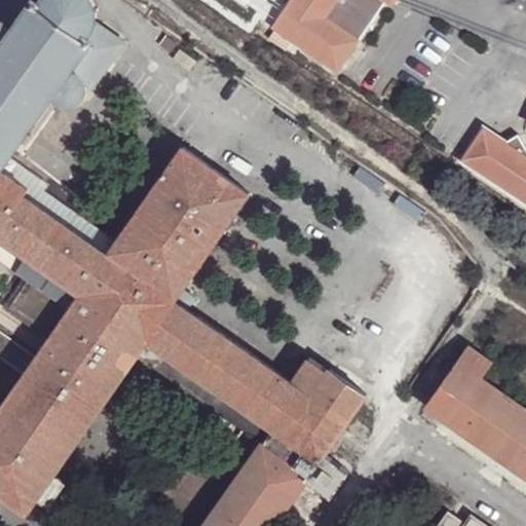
[(38,0),(39,1),(39,0),(0,0),(0,20),(4,22),(13,28),(33,1),(31,0),(38,0)]
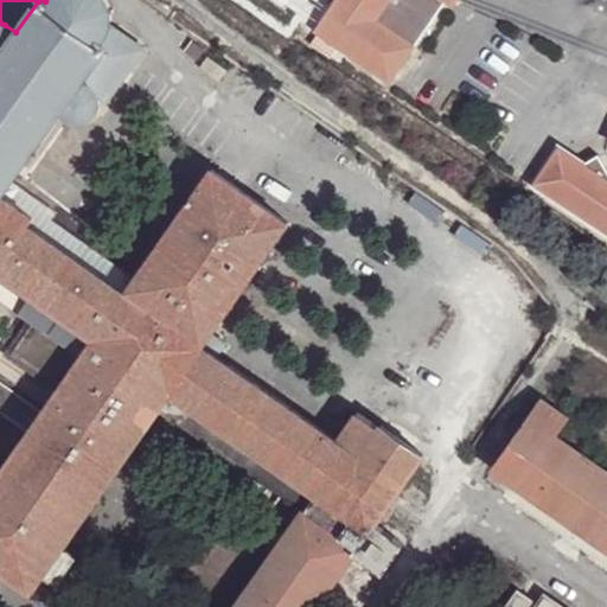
[(45,0),(45,1),(44,0),(36,0),(38,1),(16,32),(5,25),(0,23),(0,193),(8,181),(16,170),(18,171),(20,168),(23,171),(25,167),(23,165),(24,164),(23,160),(37,140),(40,142),(42,140),(44,141),(46,138),(44,136),(46,133),(43,131),(57,113),(59,115),(62,109),(74,119),(78,120),(88,119),(96,113),(100,104),(98,95),(96,89),(82,78),(102,46),(107,50),(109,46),(101,40),(108,31),(110,23),(112,10),(116,10),(115,6),(110,7),(107,0),(45,0)]
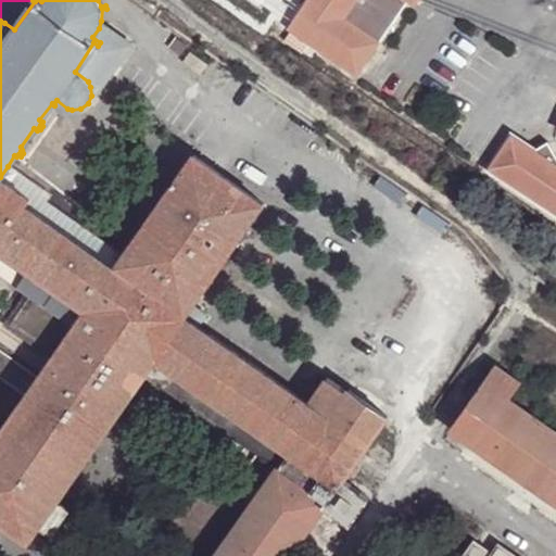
[(300,0),(275,0),(275,14),(287,22),(300,0)]
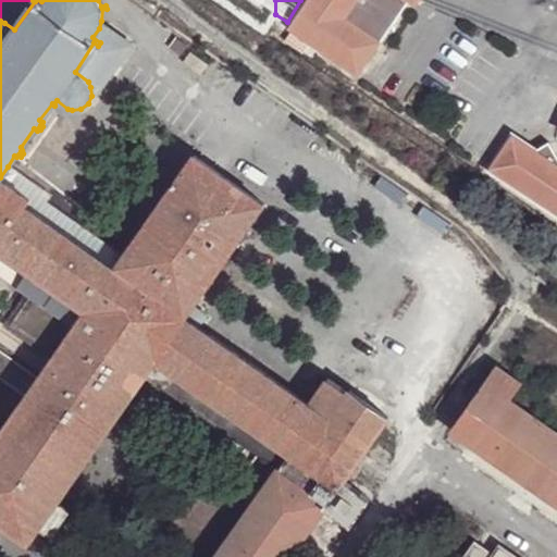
[(300,0),(287,22),(358,70),(405,0),(300,0)]
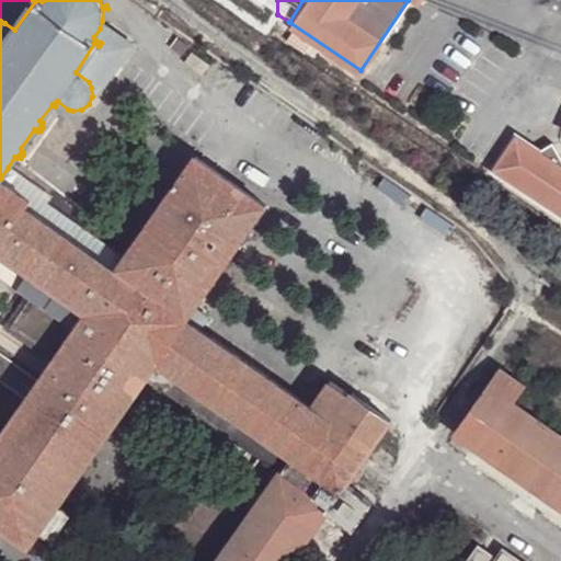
[(104,24),(100,29),(93,37),(101,43),(99,46),(94,43),(76,72),(89,82),(91,88),(99,91),(134,44),(104,24)]
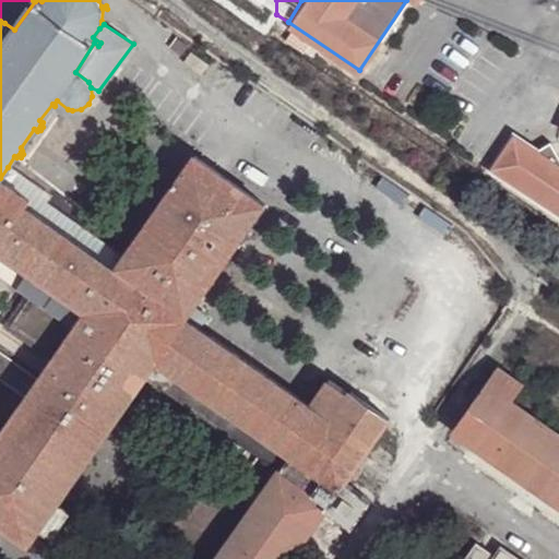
[(558,157),(546,137),(528,146),(508,133),(488,163),(558,210),(558,157)]
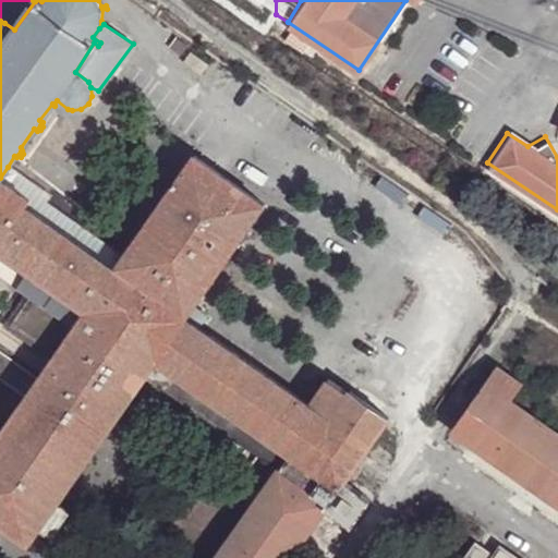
[(0,252),(53,290),(45,306),(27,295),(8,325),(55,356),(39,379),(26,396),(0,434),(0,525),(28,546),(132,398),(157,362),(167,367),(287,452),(277,468),(214,557),(288,557),(323,509),(342,481),(386,420),(348,392),(327,377),(307,404),(199,329),(185,320),(194,308),(266,206),(194,155),(121,257),(113,269),(26,208),(0,190),(0,252)]
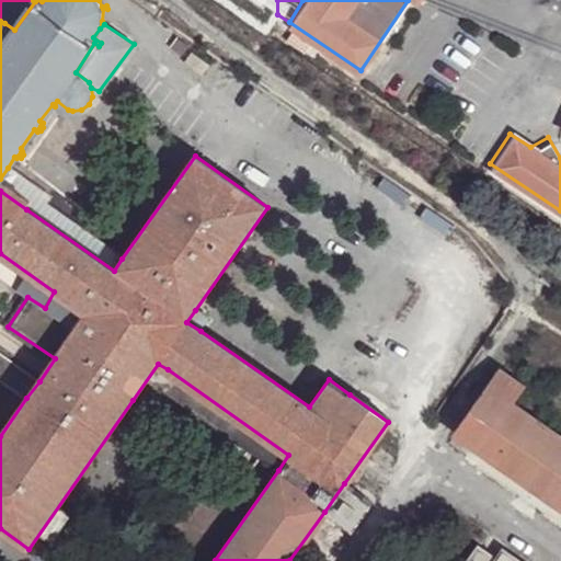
[(39,190),(8,168),(0,179),(32,199),(34,197),(39,190)]
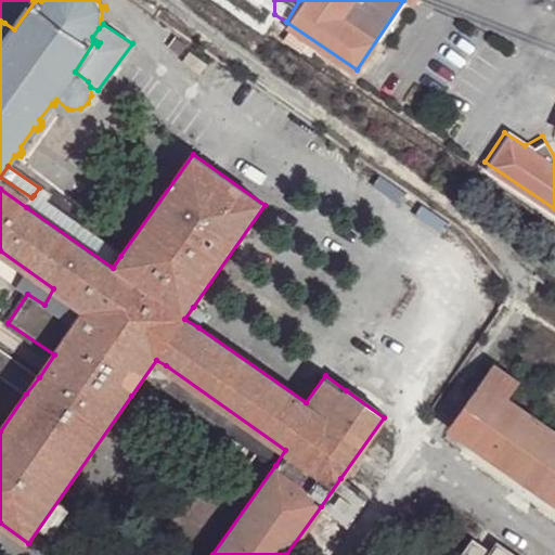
[(31,197),(0,177),(0,189),(26,207),(31,197)]
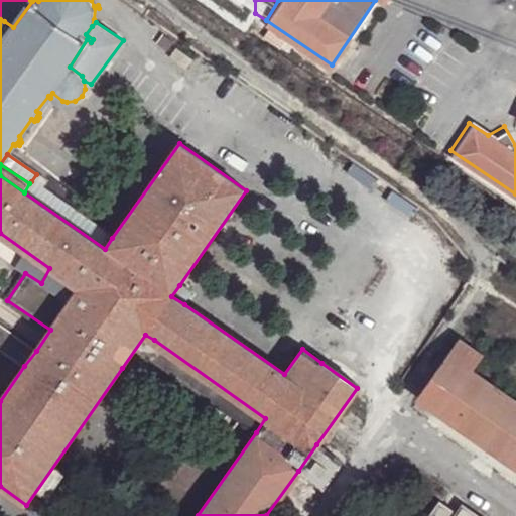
[(105,249),(112,238),(31,181),(29,183),(24,192),(105,249)]
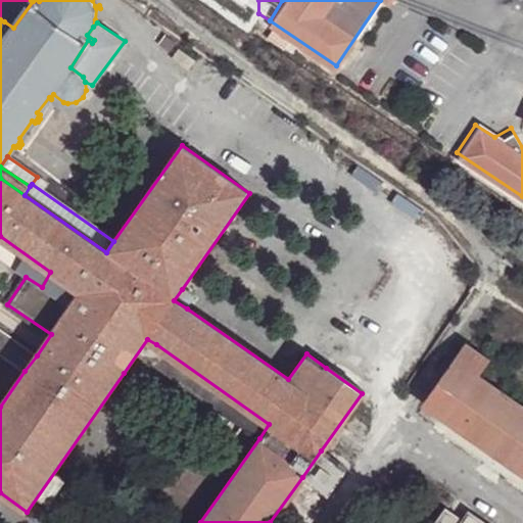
[(0,258),(26,277),(42,287),(50,272),(0,236),(0,258)]
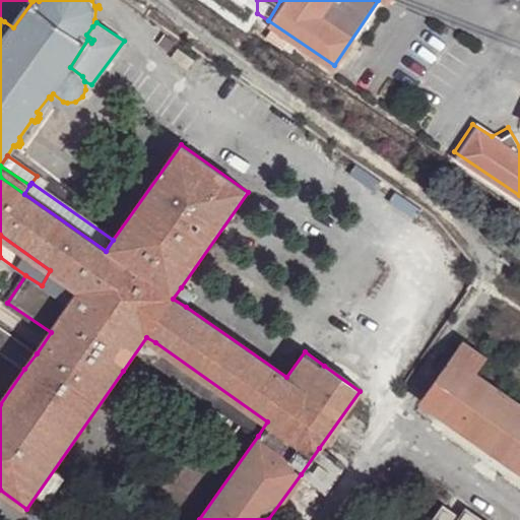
[(194,296),(181,287),(173,299),(186,307),(194,296)]
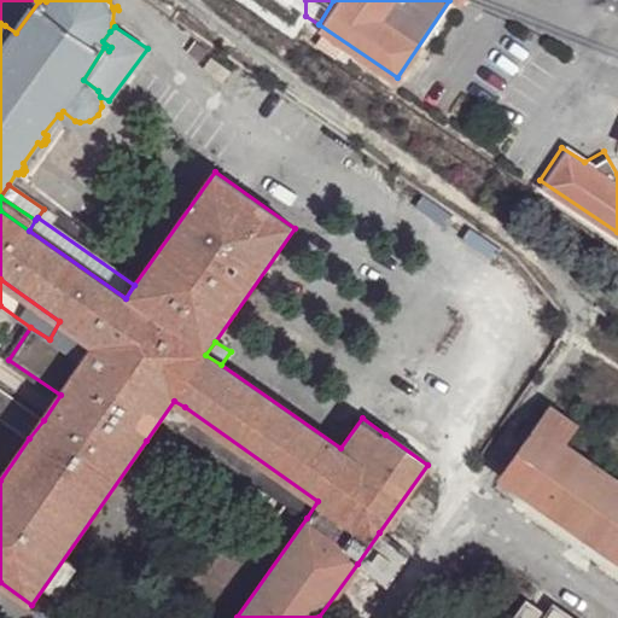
[(0,418),(29,438),(44,420),(0,390),(0,418)]
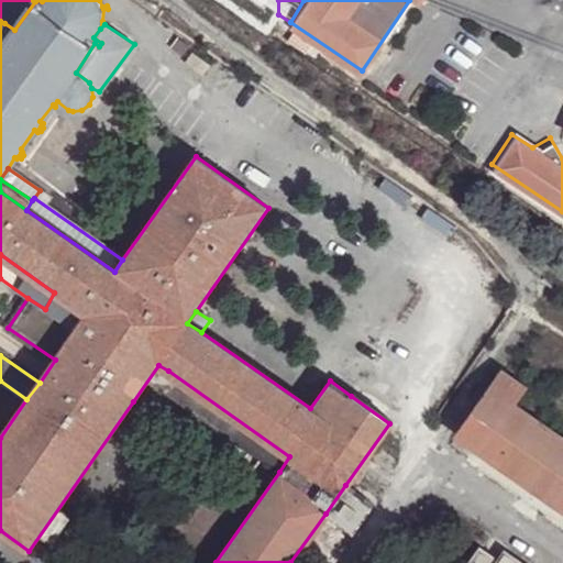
[(156,387),(168,371),(158,365),(133,401),(142,408),(156,387)]
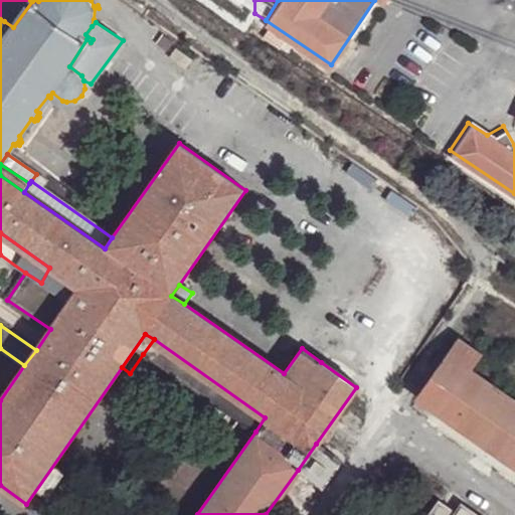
[(143,354),(255,432),(265,417),(154,339),(143,354)]
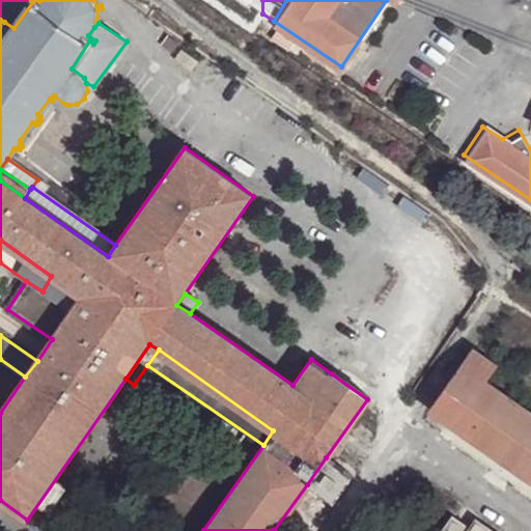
[(431,410),(452,425),(484,381),(496,367),(483,357),(475,352),(431,410)]
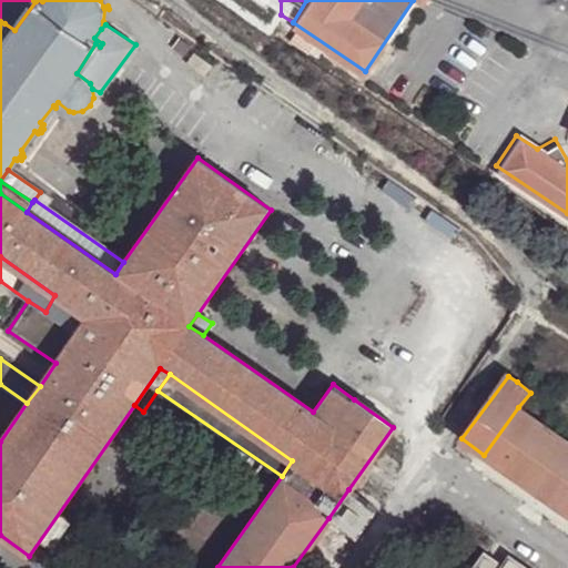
[(567,442),(518,407),(484,455),(567,513),(567,442)]
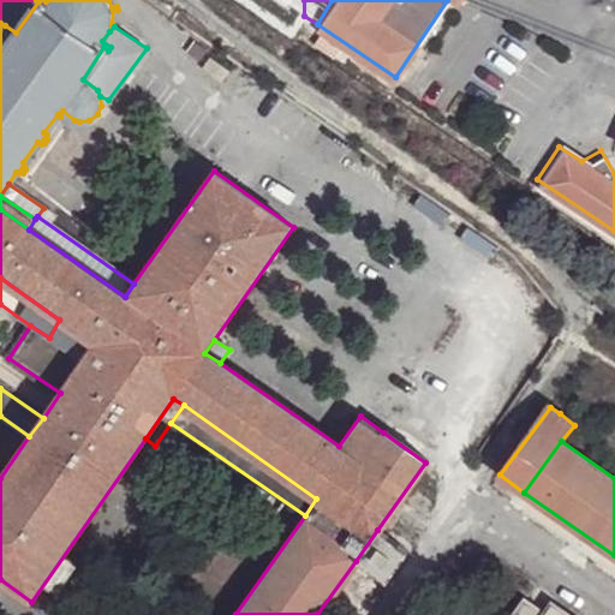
[(407,550),(377,530),(356,561),(386,580),(407,550)]
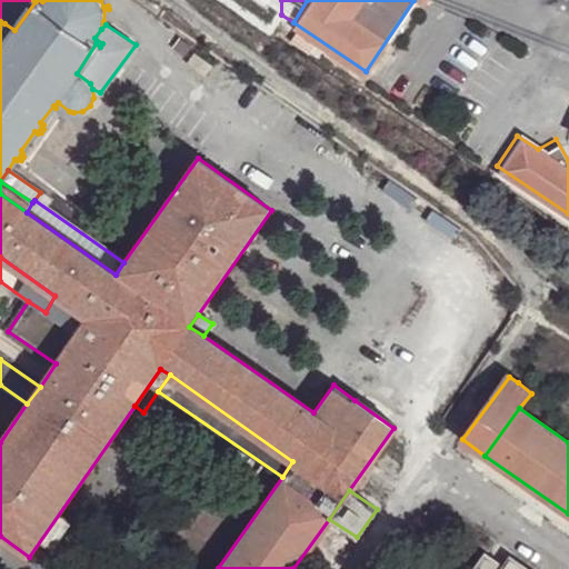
[(502,568),(505,567),(487,555),(476,568),(502,568)]
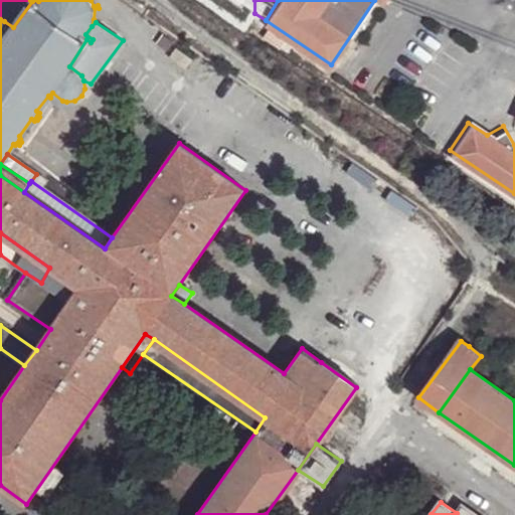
[(477,514),(463,505),(457,513),(455,514),(477,514)]
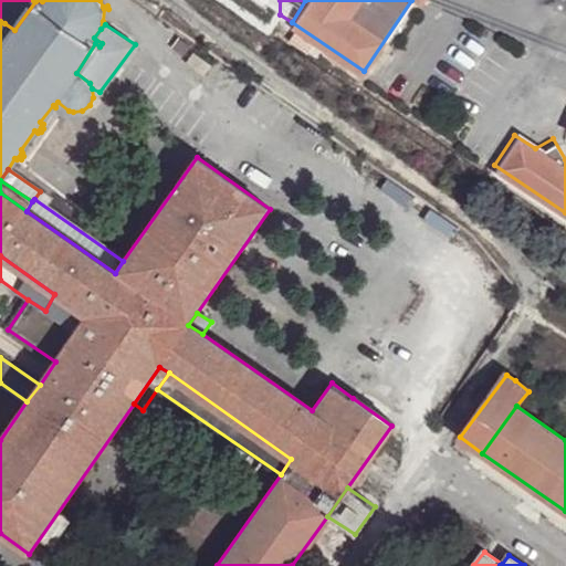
All buildings are outlined.
